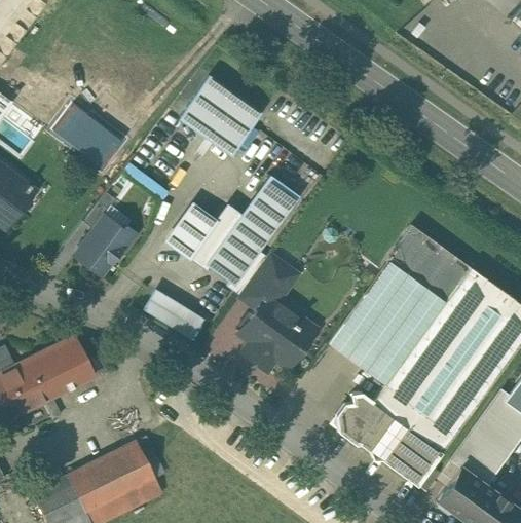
[(520,6),(510,19),(520,28),(520,6)]
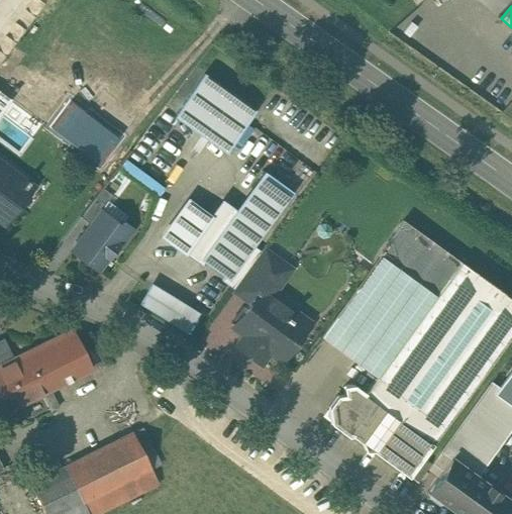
[(451,31),(468,44),(484,24),(468,11),(451,31)]
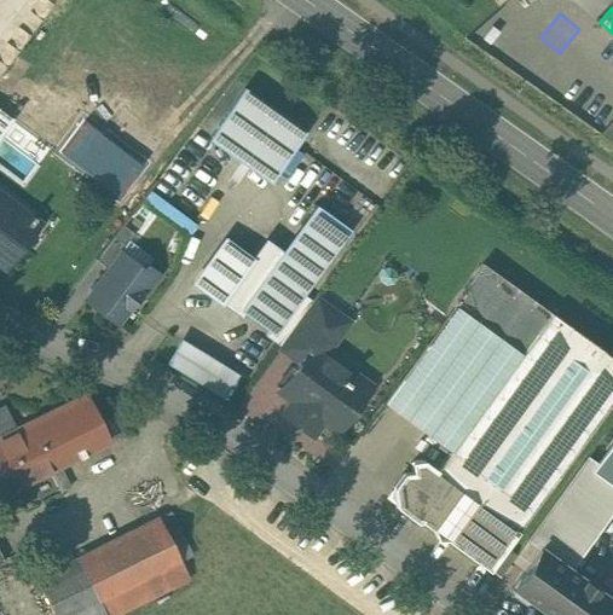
[(310,133),(249,91),(215,138),(276,180),(310,133)]
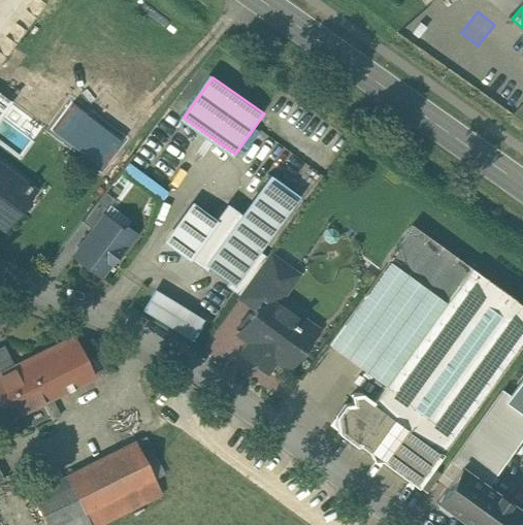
[(2,93),(0,91),(0,117),(2,119),(14,102),(2,93)]
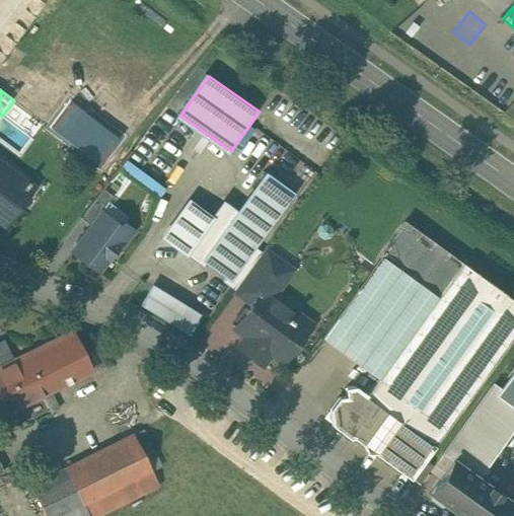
[(123,140),(75,104),(56,130),(103,165),(123,140)]
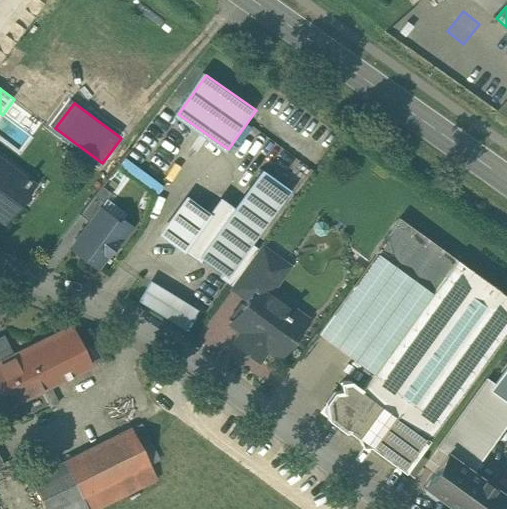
[(29,180),(0,158),(0,214),(9,221),(23,203),(19,199),(30,183),(35,187),(37,185),(29,179),(29,180)]
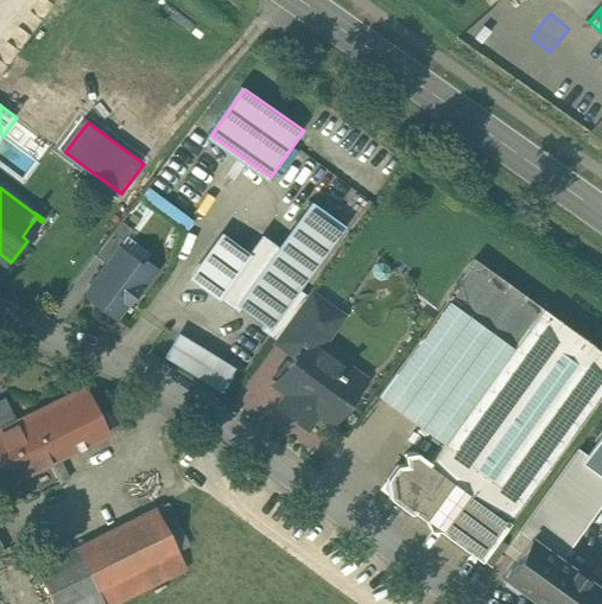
[(270,268),(227,237),(195,280),(240,312),(244,307),(270,326),(271,328),(299,288),(344,226),(316,205),(270,268)]
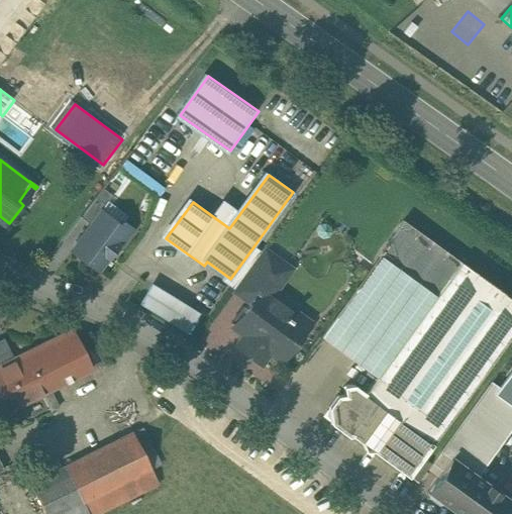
[(107,190),(85,219),(95,226),(104,213),(116,197),(107,190)]
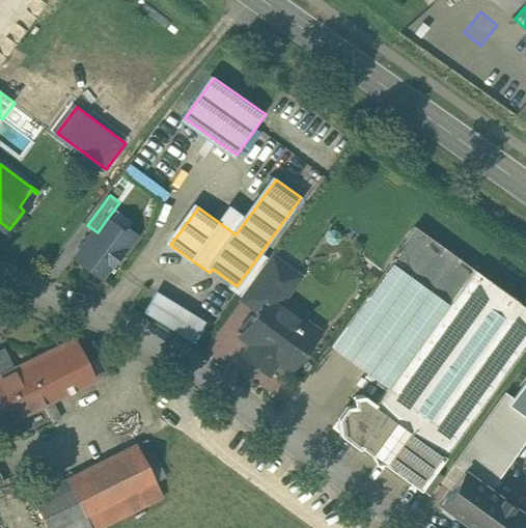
[(98,232),(78,258),(104,278),(122,254),(126,256),(140,238),(130,230),(127,233),(107,219),(98,232)]
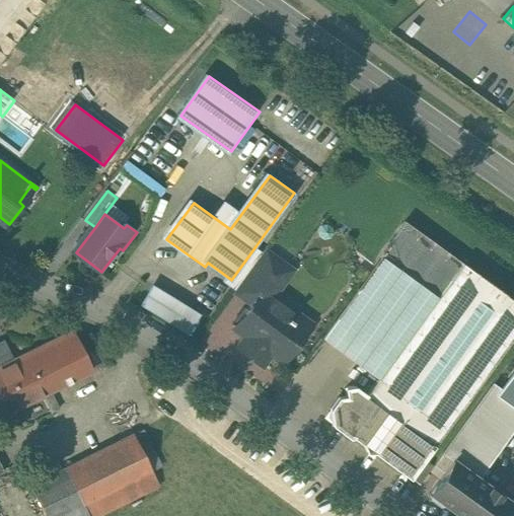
[(378,385),(370,395),(358,387),(349,389),(350,397),(342,398),(334,410),(336,426),(353,438),(357,438),(413,478),(427,460),(513,339),(513,300),(408,223),(383,256),(441,298),(378,385)]
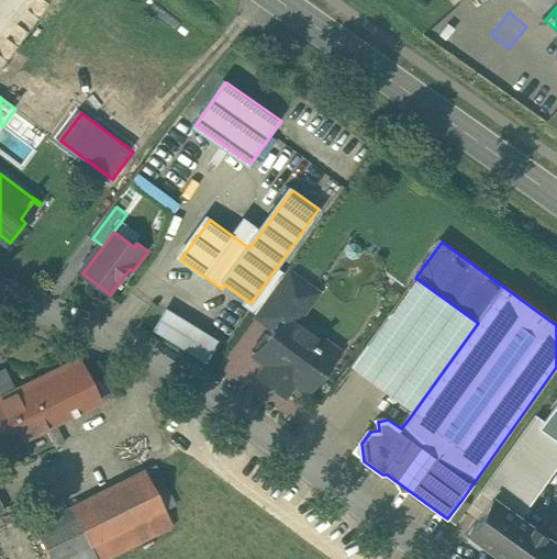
[(277,267),(251,303),(249,302),(246,308),(257,315),(288,275),(277,267)]
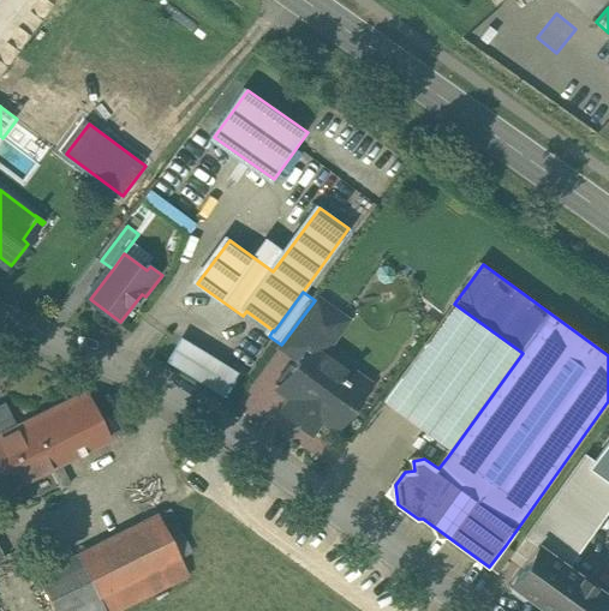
[(346,321),(316,299),(315,300),(281,345),(302,359),(314,343),(323,352),(346,321)]
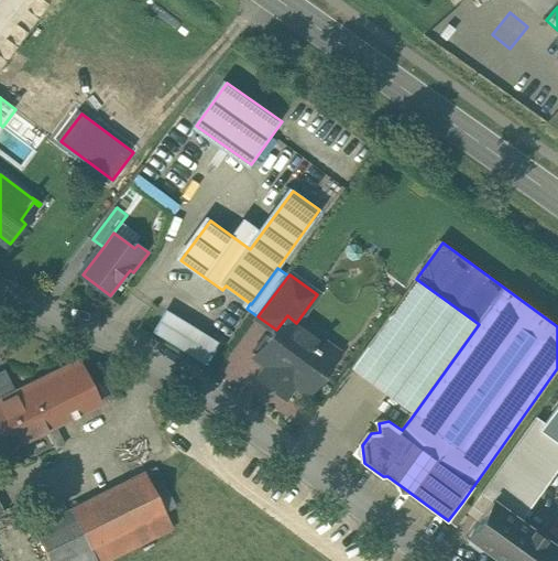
[(348,374),(411,419),(479,324),(416,279),(348,374)]
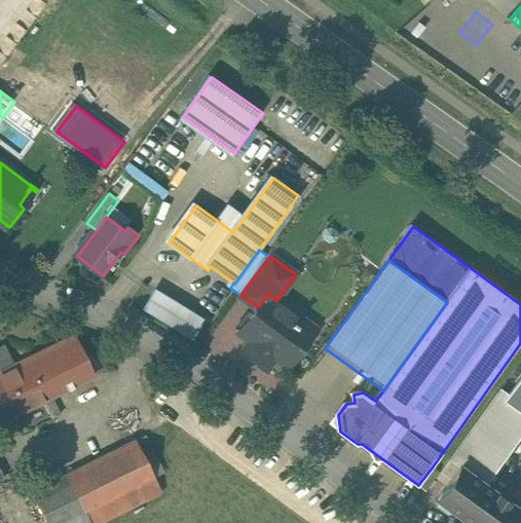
[(207,320),(157,289),(144,310),(193,340),(207,320)]
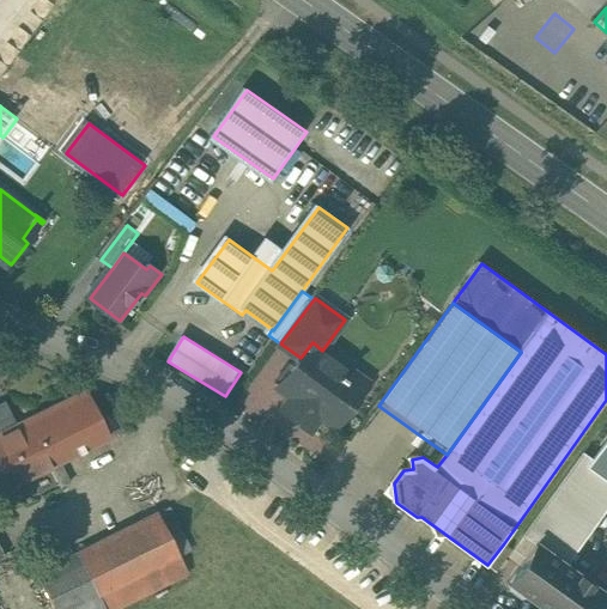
[(322,351),(313,342),(301,358),(280,388),(296,399),(290,407),(317,426),(322,419),(338,430),(339,427),(334,425),(362,388),(333,366),(337,360),(322,351)]
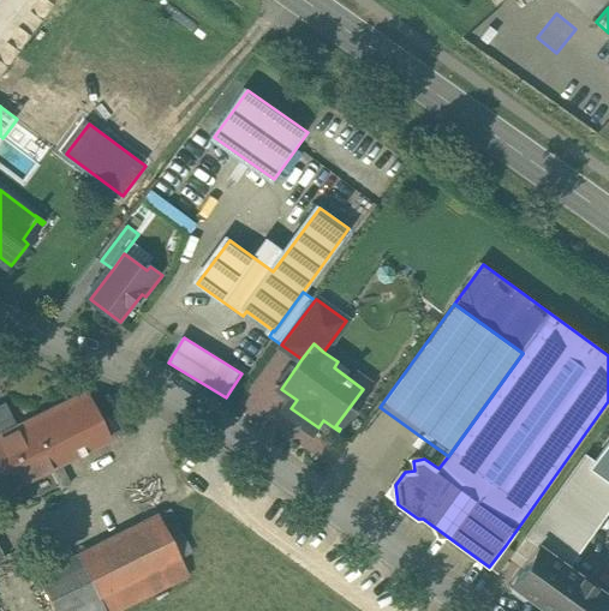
[(88,395),(18,430),(7,406),(0,409),(0,475),(9,493),(112,442),(88,395)]
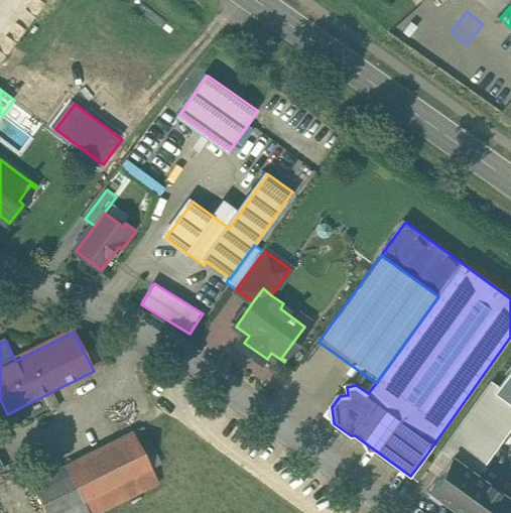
[(510,377),(500,392),(500,393),(510,400),(510,377)]
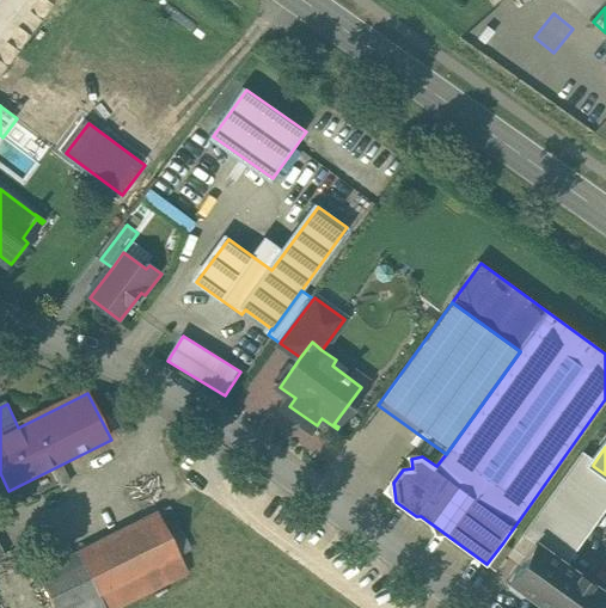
[(582,456),(525,535),(537,544),(564,563),(605,505),(605,474),(593,466),(593,465),(582,456)]
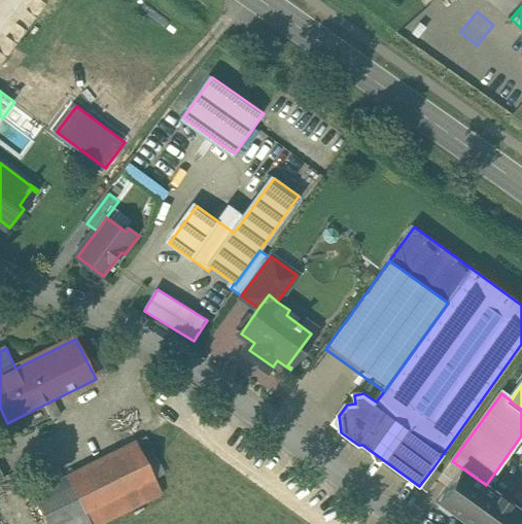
[(139,443),(69,478),(88,515),(89,515),(158,480),(139,443)]
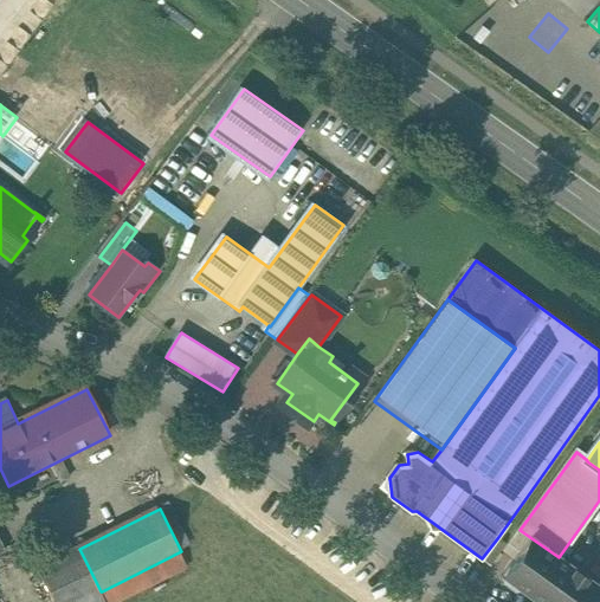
[(520,530),(509,544),(521,552),(531,538),(520,530)]
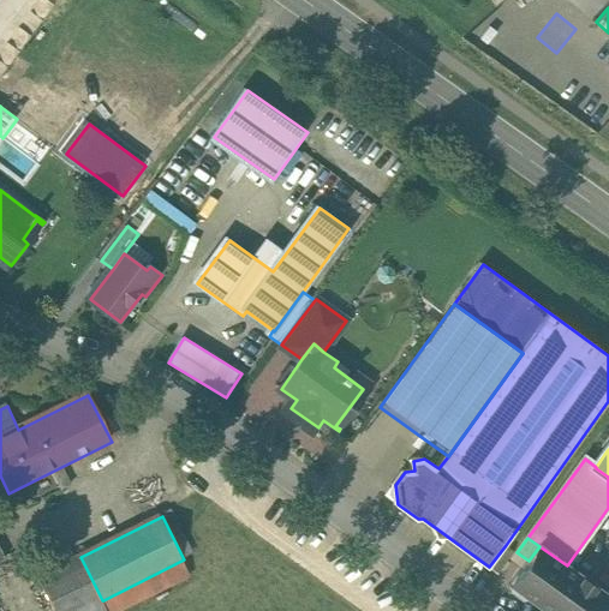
[(506,545),(489,567),(501,575),(517,552),(506,545)]
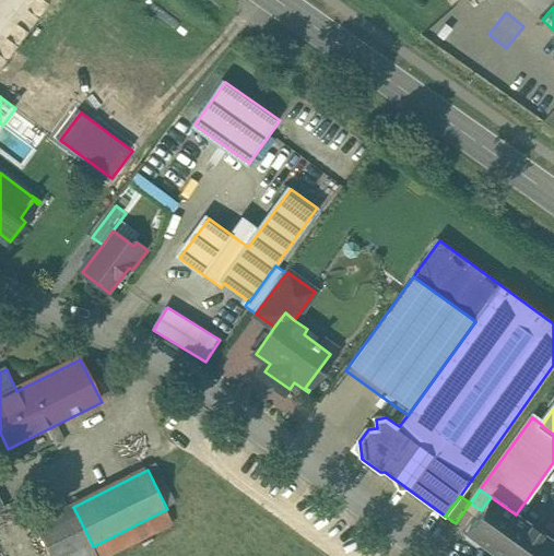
[(553,542),(516,515),(491,497),(481,510),(467,531),(469,533),(468,535),(468,540),(479,547),(484,544),(501,555),(553,555),(553,542)]
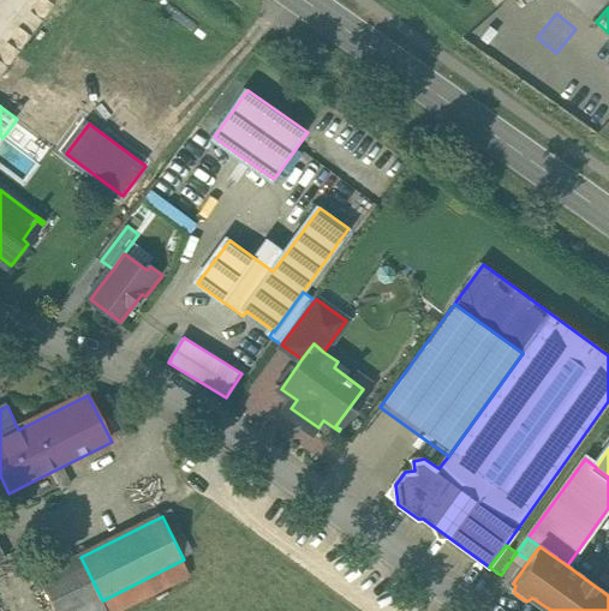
[(102,600),(81,557),(40,577),(57,610),(108,610),(103,600),(102,600)]
